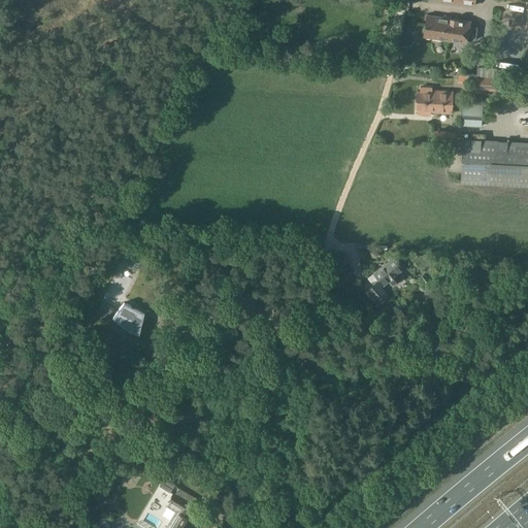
[(508,26),(508,27),(522,29),(522,28),(523,28),(525,14),(524,14),(524,13),(510,12),(509,13),(508,26)]
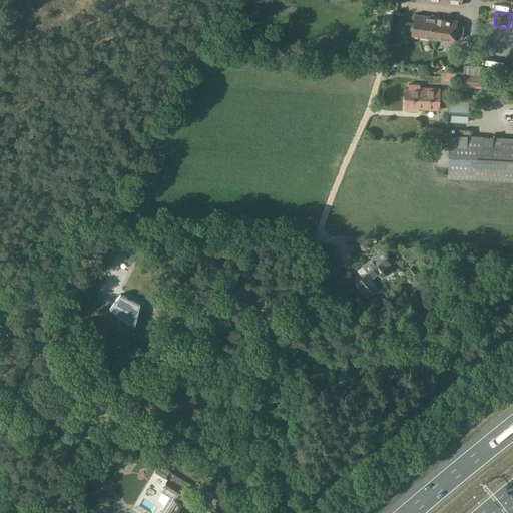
[(415,14),(413,25),(455,30),(457,20),(415,14)]
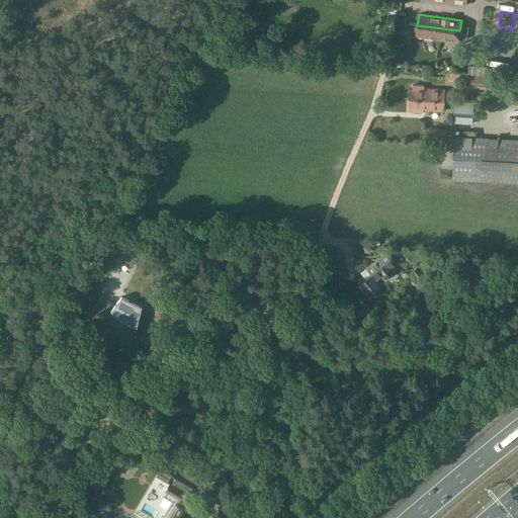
[(458,41),(459,30),(417,25),(416,35),(458,41)]
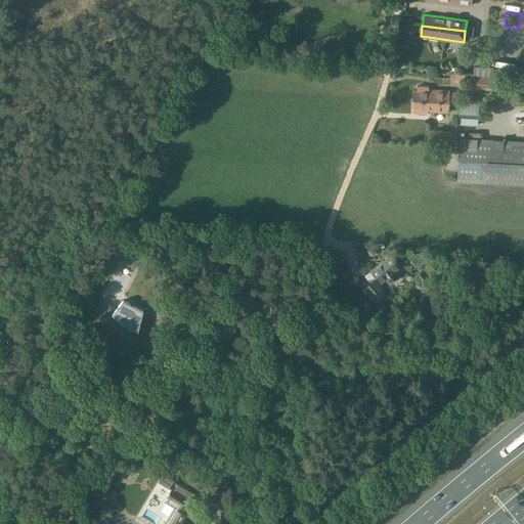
[(472,89),(497,90),(497,78),(472,77),(472,75),(455,75),(455,82),(473,82),(473,83),(472,89)]
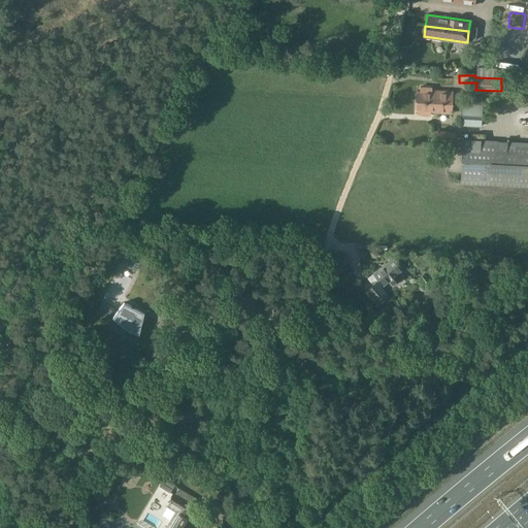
[(418,91),(418,99),(452,101),(453,91),(432,90),(432,86),(419,86),(419,91),(418,91)]
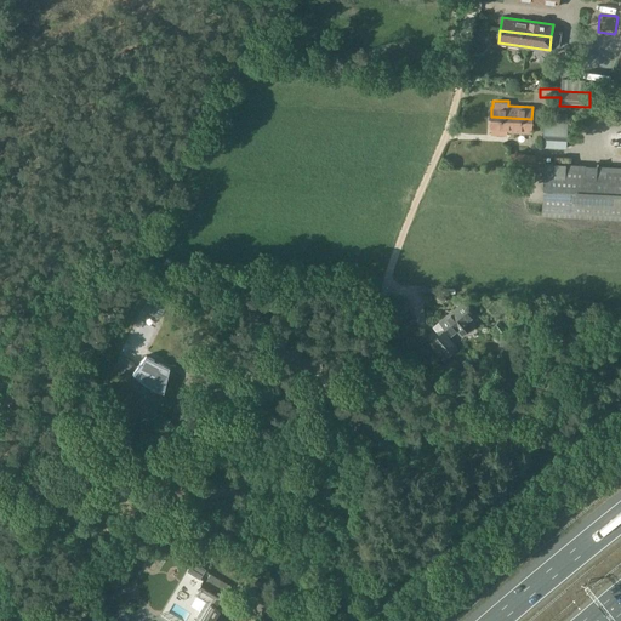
[(529,132),(531,119),(491,117),(489,129),(491,129),(491,134),(493,134),(506,135),(505,131),(506,131),(529,132)]
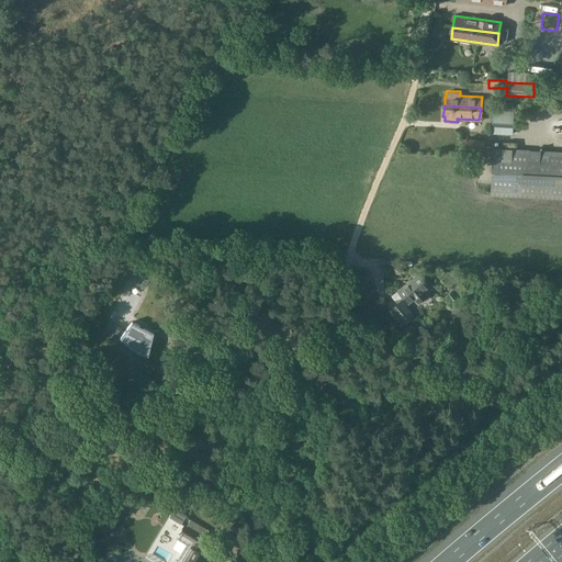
[(491,133),(510,134),(513,110),(493,109),(491,133)]
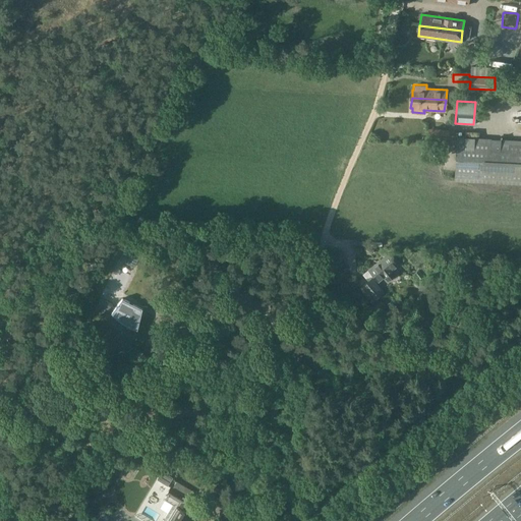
[(520,140),(457,137),(455,179),(520,182),(520,140)]
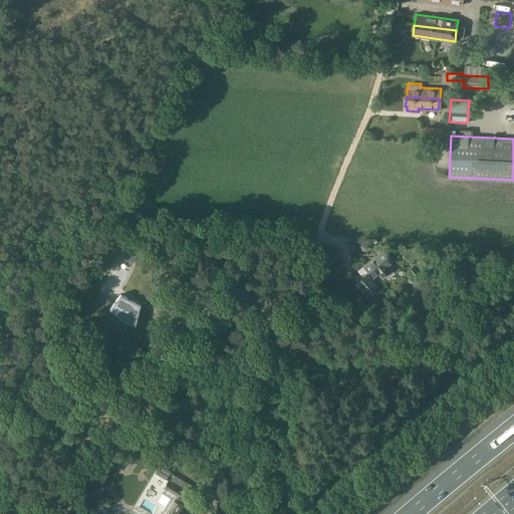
[(125,249),(121,257),(133,262),(136,255),(125,249)]
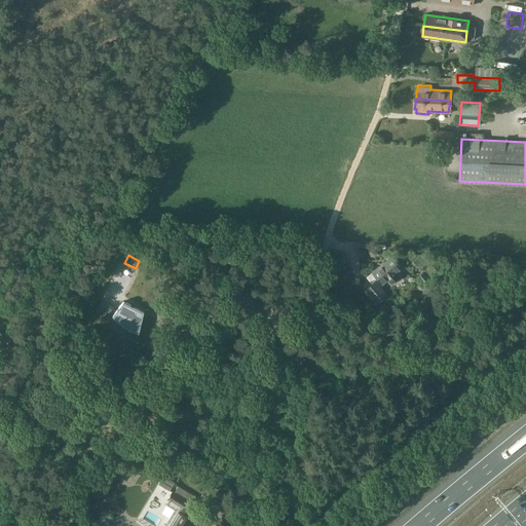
[(391,255),(371,271),(381,284),(387,279),(390,284),(399,276),(396,272),(402,267),(391,255)]
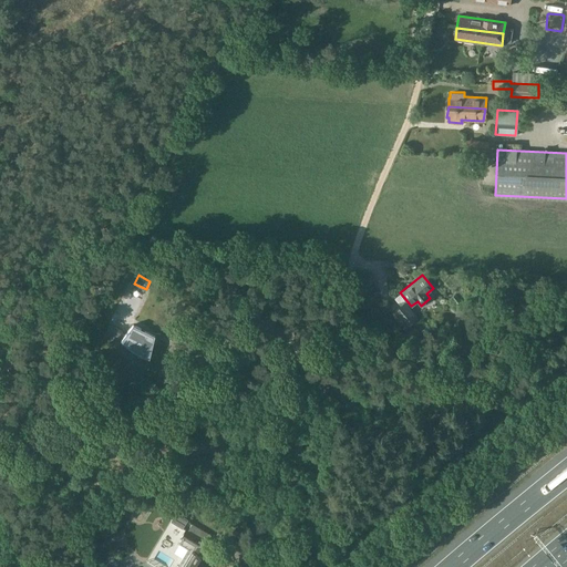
[(404,301),(393,311),(402,323),(414,313),(404,301)]
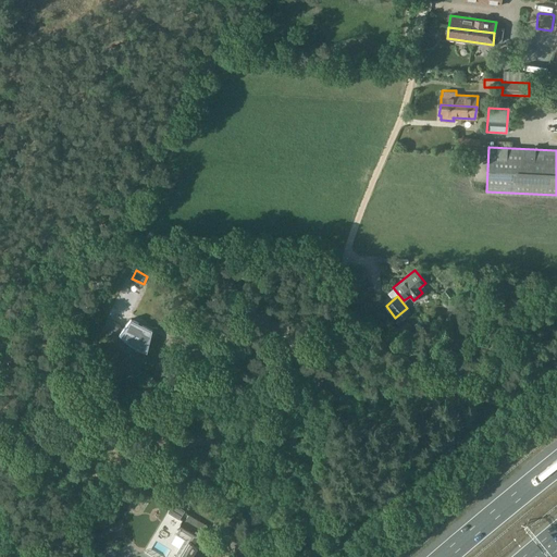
[(131,318),(123,327),(109,320),(103,333),(111,336),(115,327),(119,332),(126,341),(126,339),(133,343),(131,347),(132,348),(133,345),(143,350),(147,341),(149,342),(151,331),(137,324),(138,323),(138,322),(131,318)]
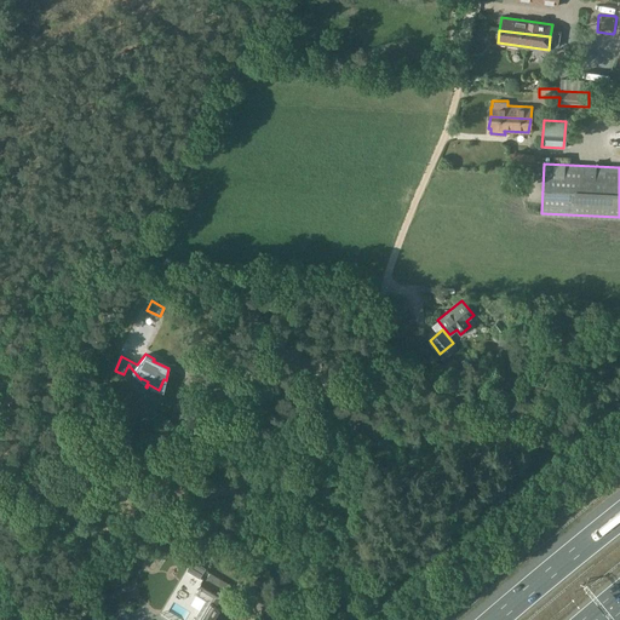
[(447,375),(455,369),(460,365),(459,365),(454,357),(441,368),(447,375)]
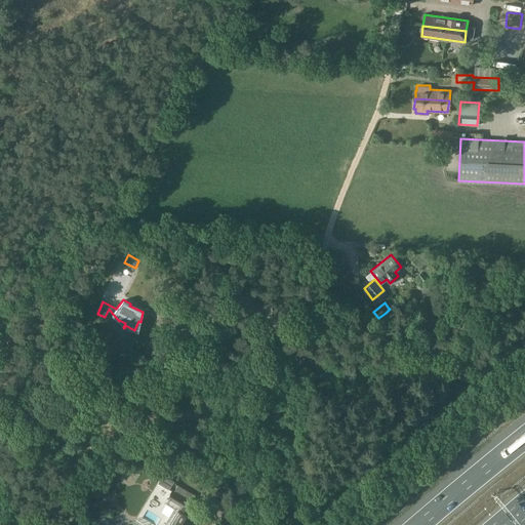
[(376,319),(369,324),(372,328),(378,323),(376,319)]
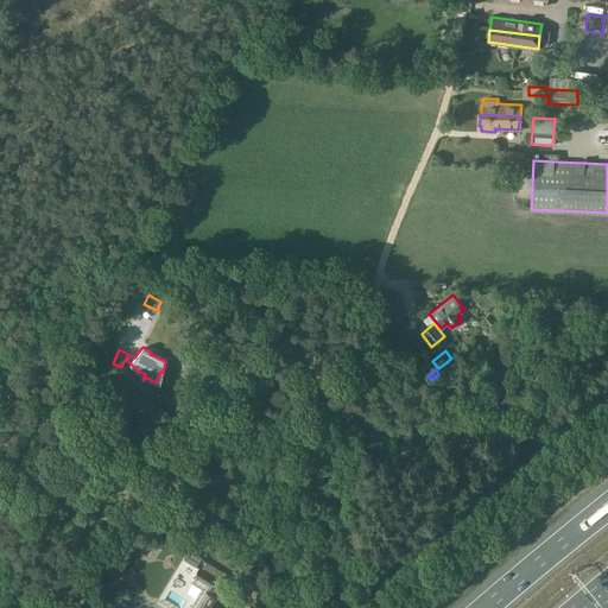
[(172,394),(168,407),(188,415),(192,401),(172,394)]
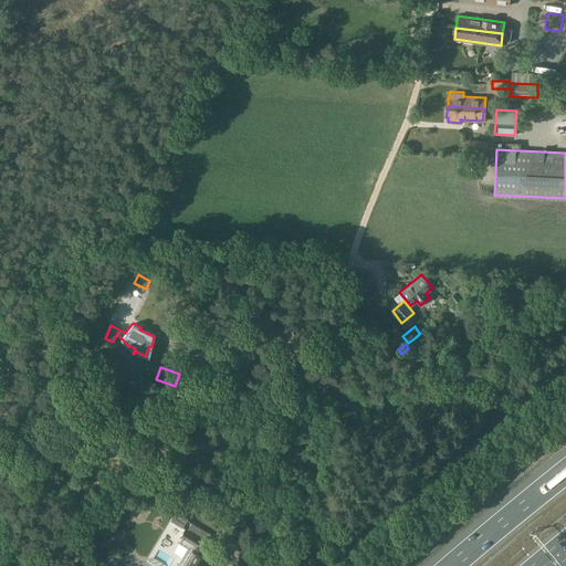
[(170,521),(182,527),(187,519),(176,512),(170,521)]
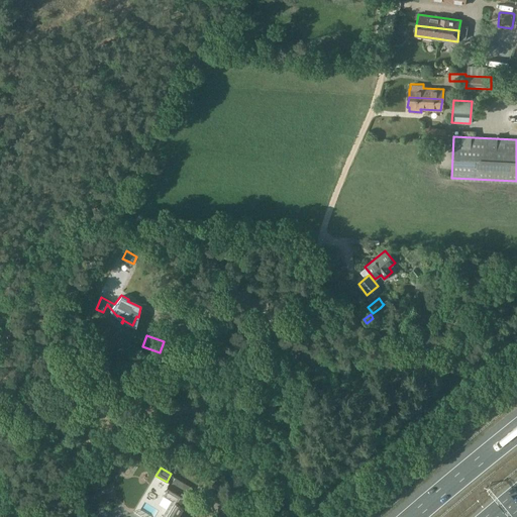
[(186,516),(190,510),(182,506),(185,501),(188,503),(192,497),(170,484),(166,490),(167,491),(164,496),(172,501),(162,516),(186,516)]
